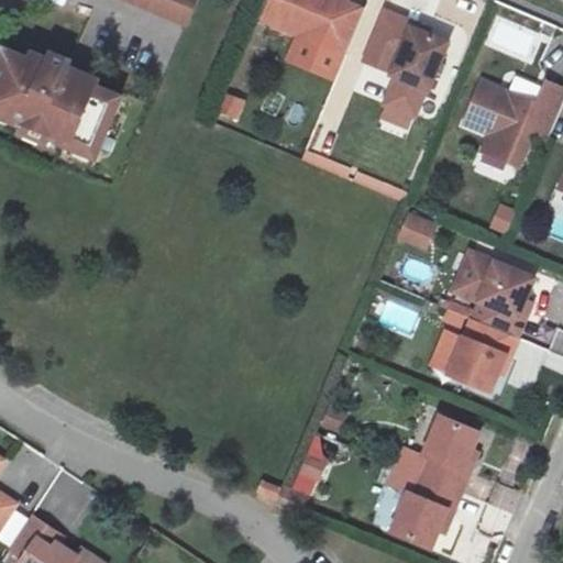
[(117,0),(184,29),(195,0),(117,0)]
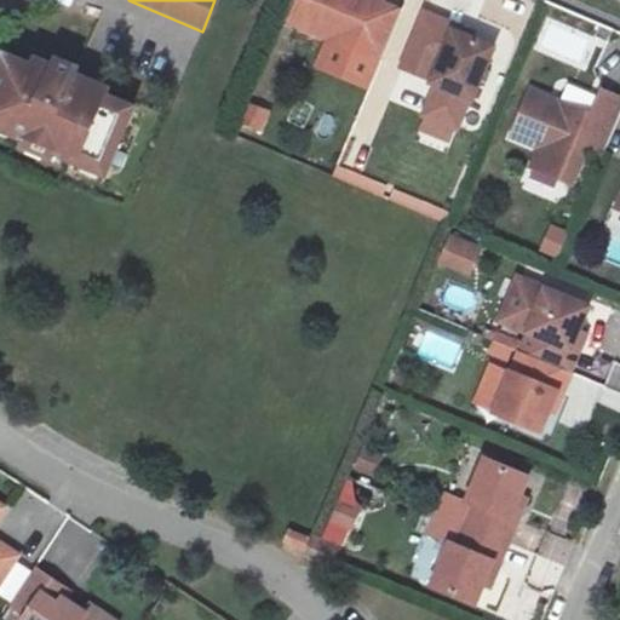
[(371,0),(296,0),(288,19),(331,38),(380,59),(400,12),(374,1),(371,0)]
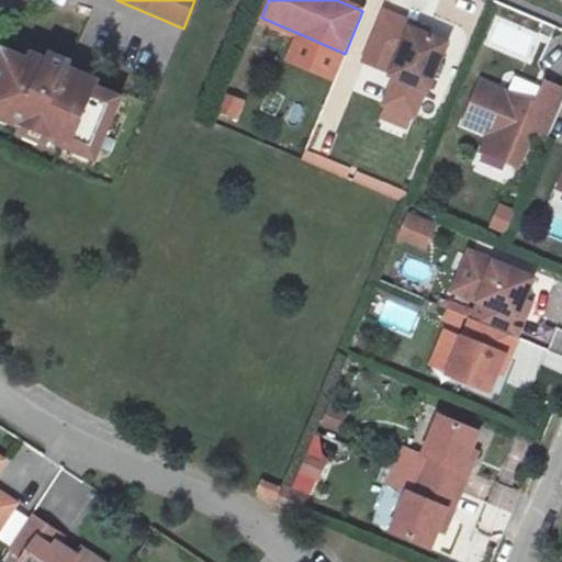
[(408,27),(411,23),(384,12),(364,58),(390,69),(388,75),(393,77),(425,89),(444,43),(424,34),(408,27)]
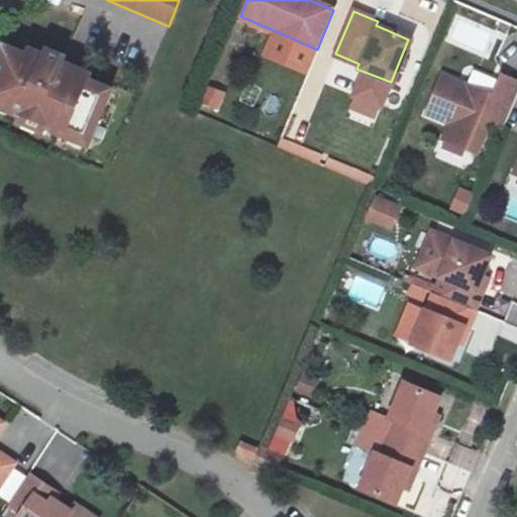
[(376,25),(390,31),(392,26),(378,21),(376,25)]
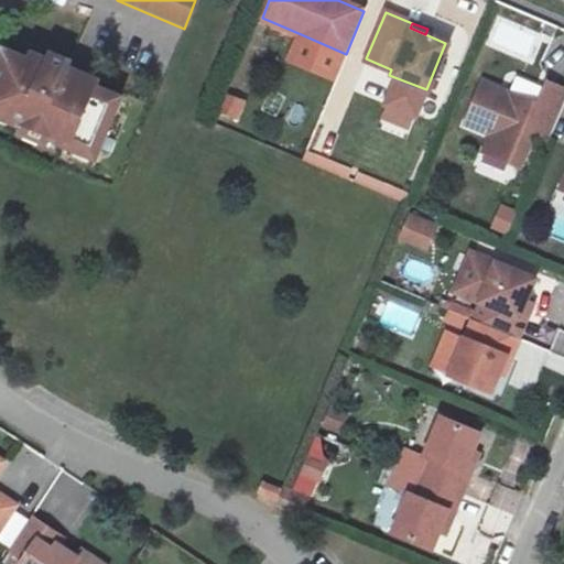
[(346,54),(301,34),(289,63),(334,82),(346,54)]
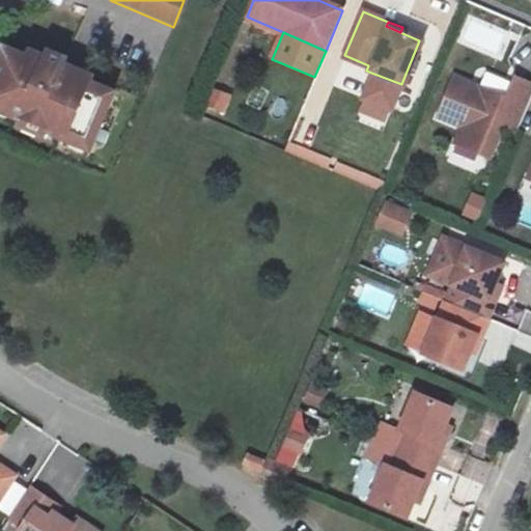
[(28,61),(4,51),(0,62),(0,107),(16,114),(14,118),(59,137),(61,133),(92,145),(113,96),(89,86),(92,81),(63,68),(65,63),(49,56),(47,62),(30,55),(28,61)]
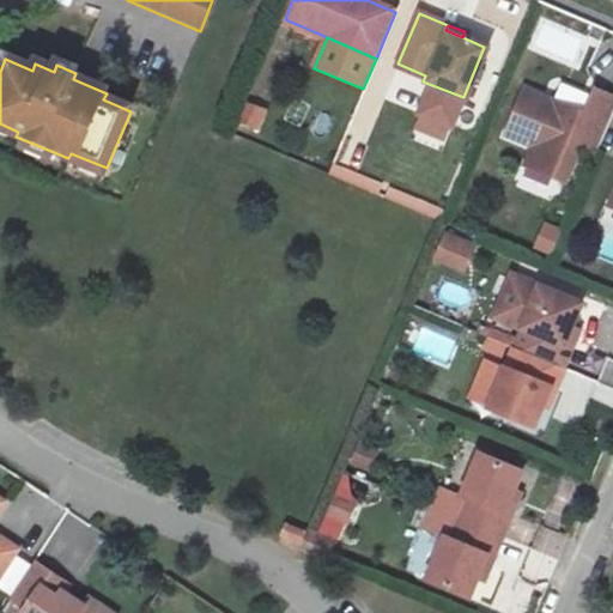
[(463,97),(429,84),(417,114),(422,115),(417,128),(443,139),(449,125),(453,126),(463,97)]
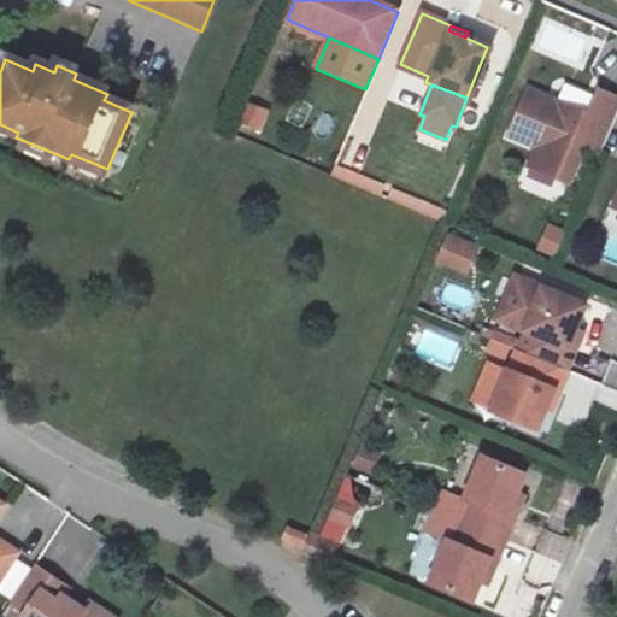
[(527,160),(554,171),(565,176),(581,142),(597,148),(616,100),(616,94),(597,87),(586,111),(526,84),(506,130),(534,141),(527,160)]
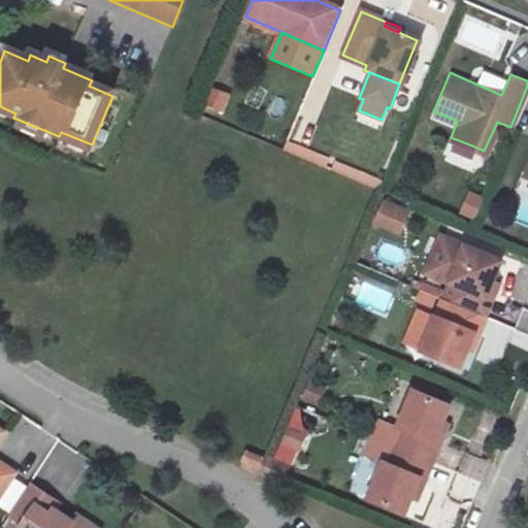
[(211,87),(206,108),(227,112),(231,91),(211,87)]
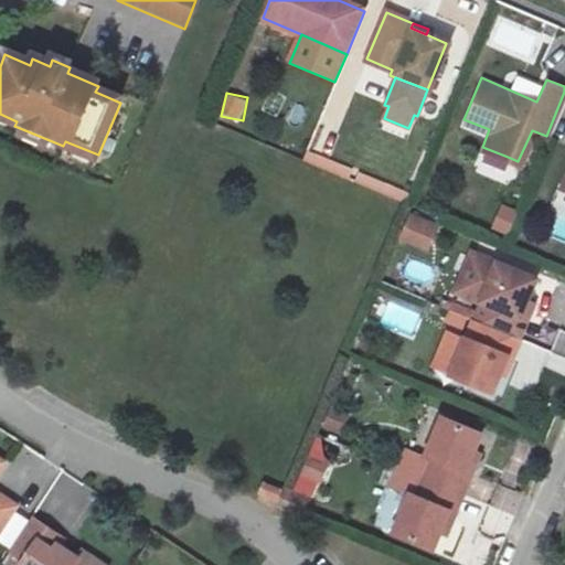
[(526,184),(546,136),(532,130),(518,161),(508,157),(501,174),(526,184)]
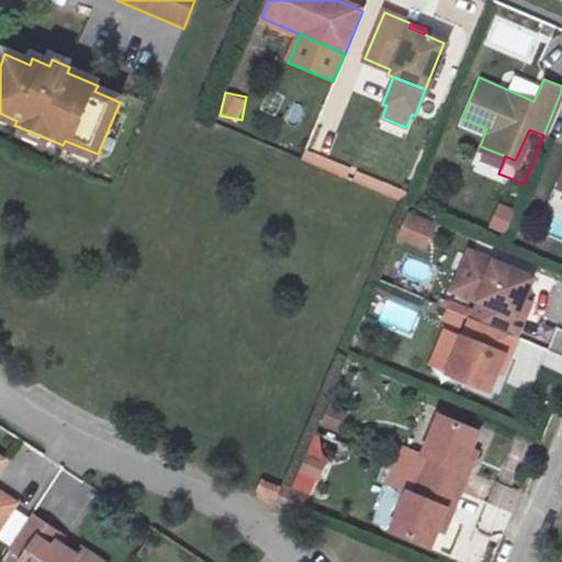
[(348,168),(303,148),(299,157),(345,177),(348,168)]
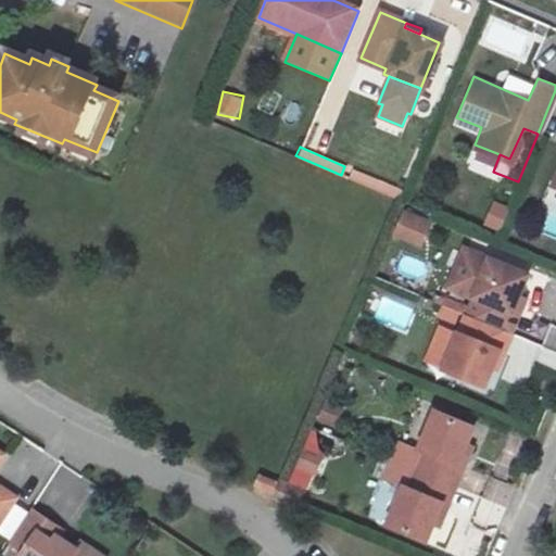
[(555,149),(544,178),(551,181),(555,169),(555,149)]
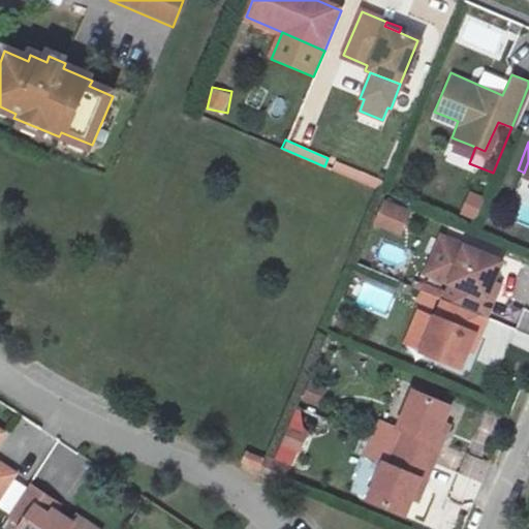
[(334,160),(330,168),(376,189),(380,180),(334,160)]
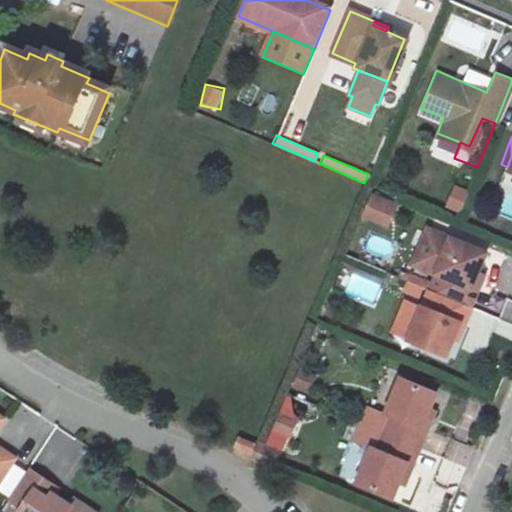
[(467,192),(455,187),(446,208),(458,213),(467,192)]
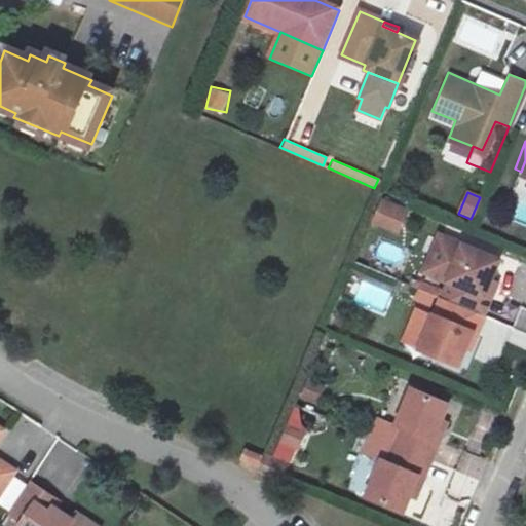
[(382,199),(372,222),(399,233),(408,211),(382,199)]
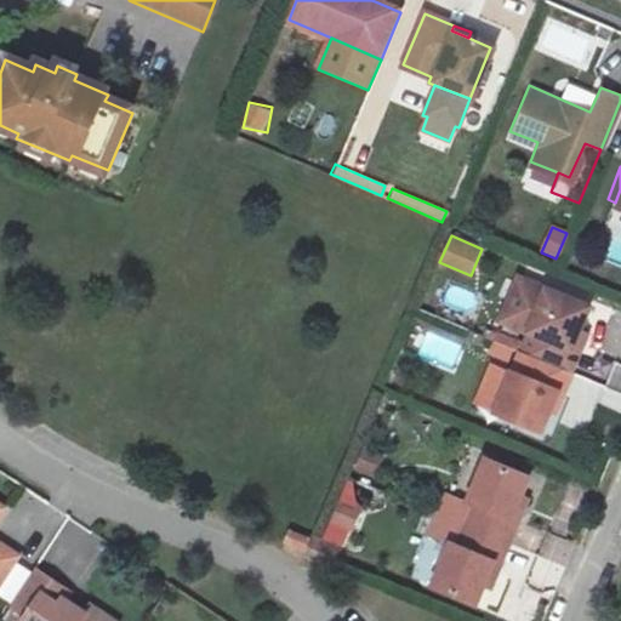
[(528,330),(546,288),(518,277),(500,320),(527,332),(528,330)]
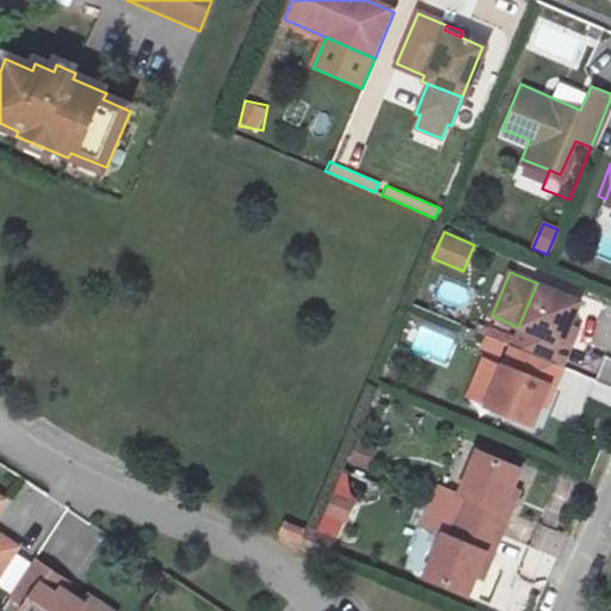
[(523,346),(565,364),(573,347),(562,343),(579,301),(537,283),(519,325),(531,329),(523,346)]
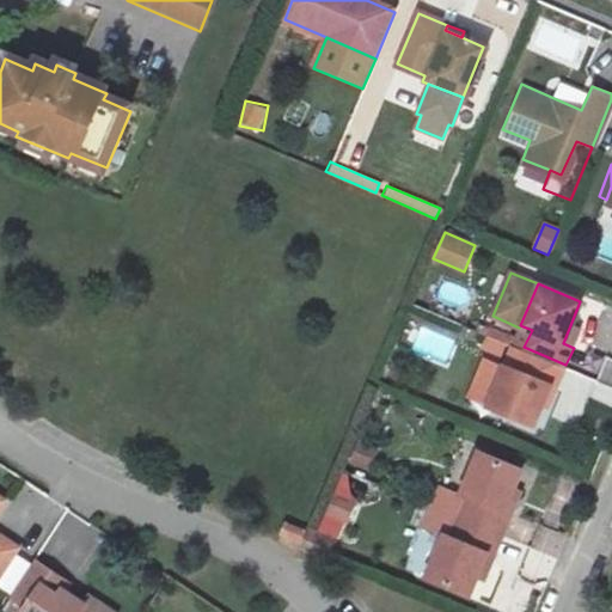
[(503,359),(509,346),(513,338),(491,329),(482,349),(503,359)]
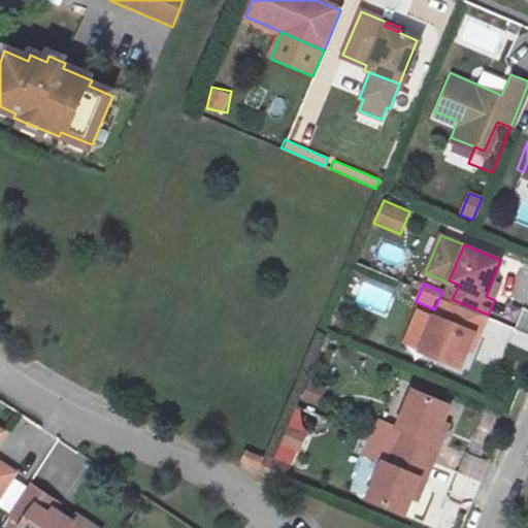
[(488,315),(452,299),(451,303),(439,298),(434,309),(432,316),(418,349),(459,366),(467,349),(472,351),(488,315)]
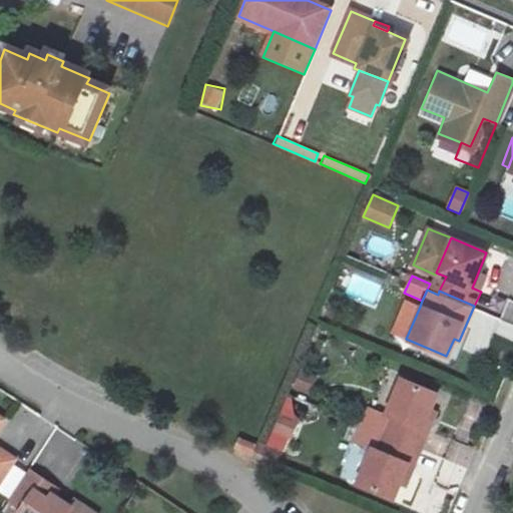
[(406,339),(420,307),(405,301),(392,333),(406,339)]
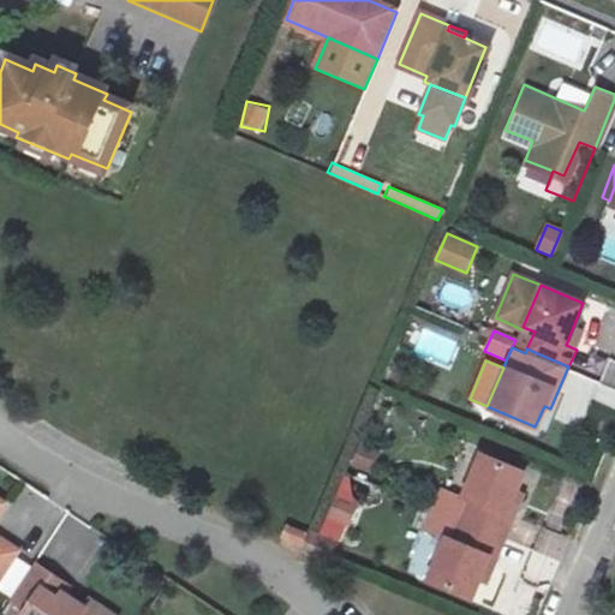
[(581,429),(598,381),(571,371),(554,419),(581,429)]
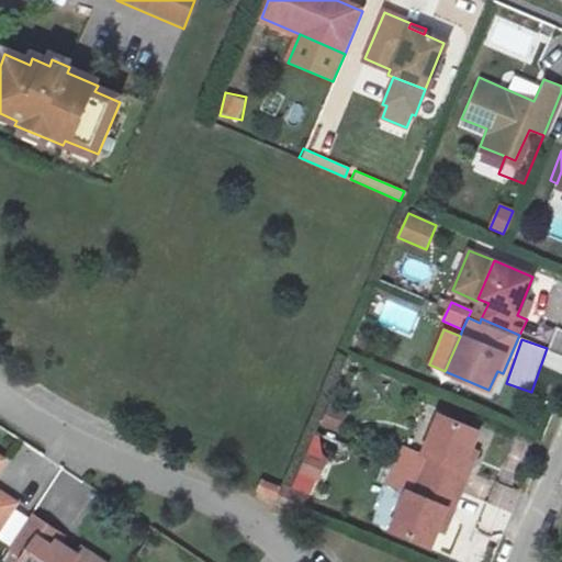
[(424,473),(461,490),(472,462),(463,459),(475,431),(437,416),(422,453),(431,458),(424,473)]
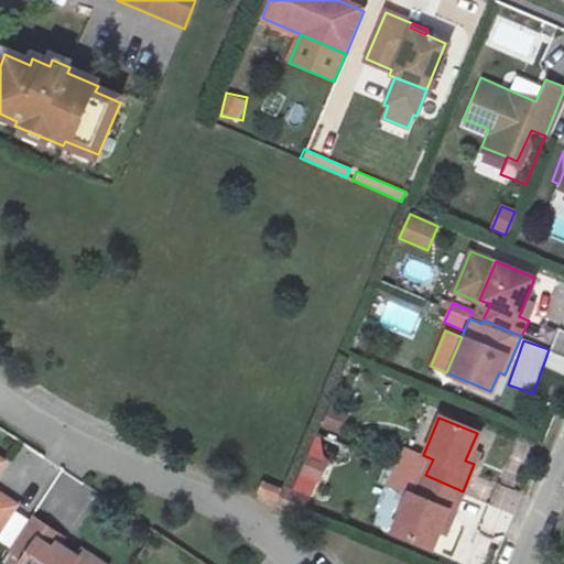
[(317,436),(310,454),(332,464),(339,446),(317,436)]
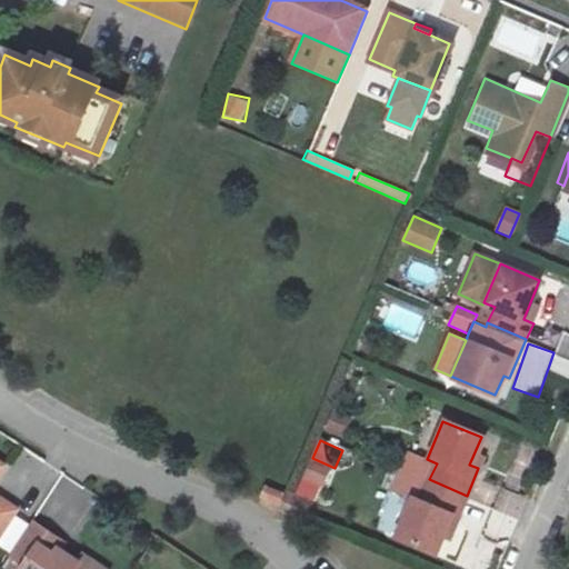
[(437,463),(427,459),(408,451),(392,489),(411,497),(420,501),(429,479),(437,463)]
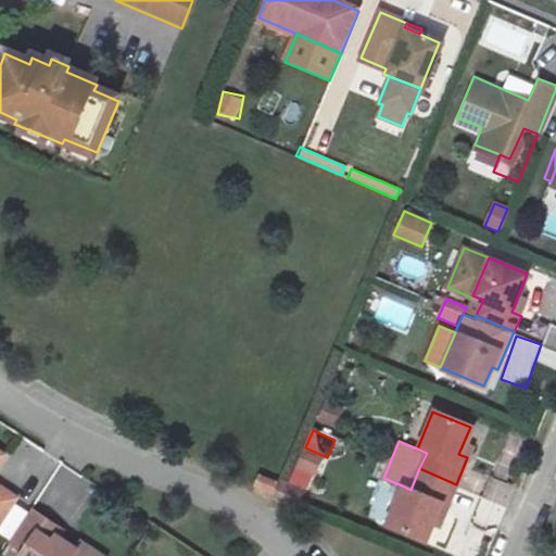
[(0,526),(15,503),(0,492),(0,462),(2,459),(0,457),(0,526)]
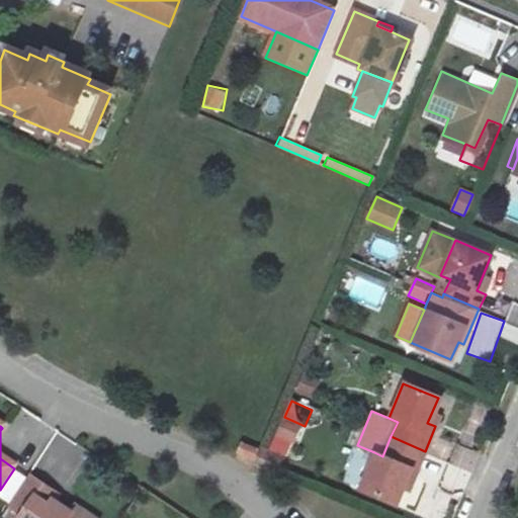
[(295,435),(279,428),(269,451),(285,458),(295,435)]
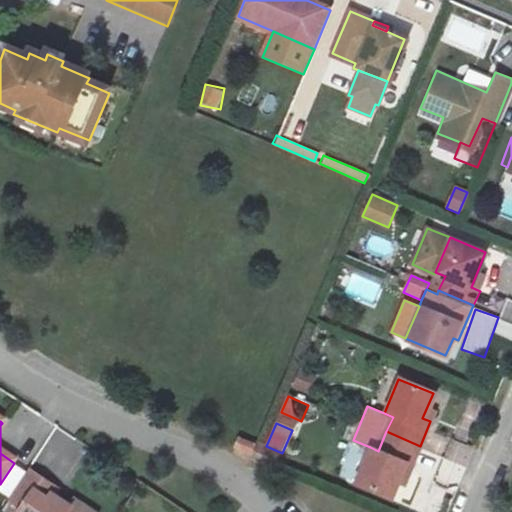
[(420,446),(386,431),(378,451),(370,447),(355,482),(390,497),(398,478),(405,481),(420,446)]
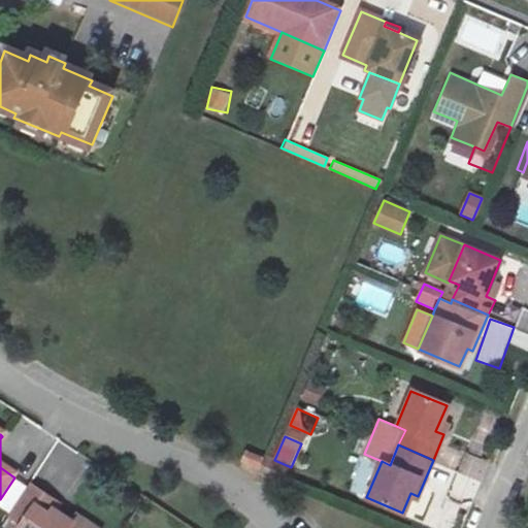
[(262,458),(244,451),(240,461),(258,468),(262,458)]
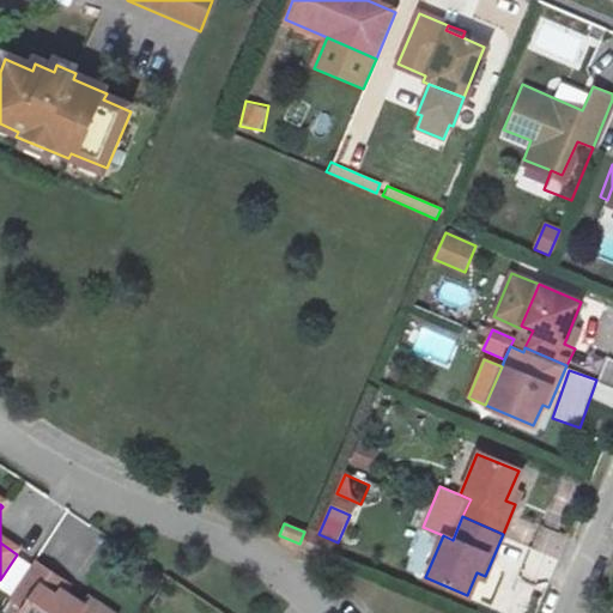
[(68,590),(34,568),(10,602),(26,612),(103,612),(89,604),(84,611),(64,598),(68,590)]
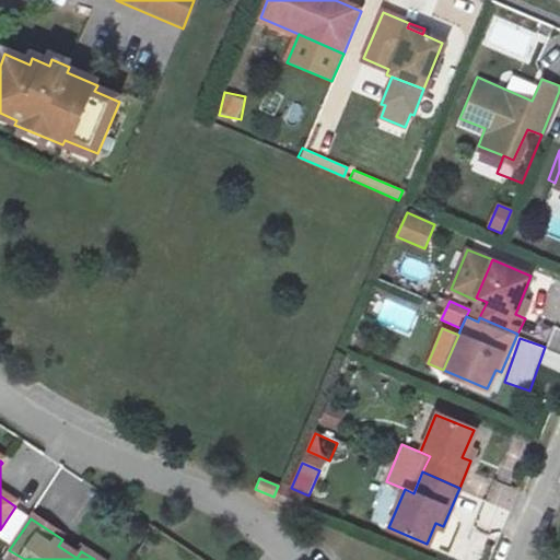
All buildings are outlined.
